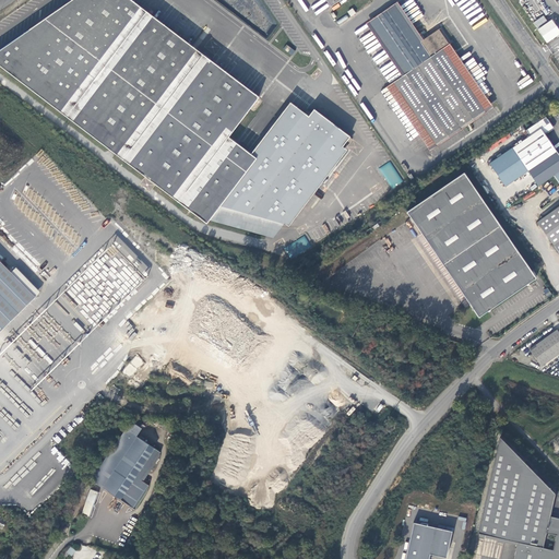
[(207,224),(210,221),(214,215),(221,206),(284,225),(285,223),(289,226),(347,151),(343,146),(351,138),(314,110),(309,118),(290,104),(251,154),(228,138),(250,109),(258,97),(192,47),(130,0),(71,0),(0,50),(0,66),(135,168),(207,224)]
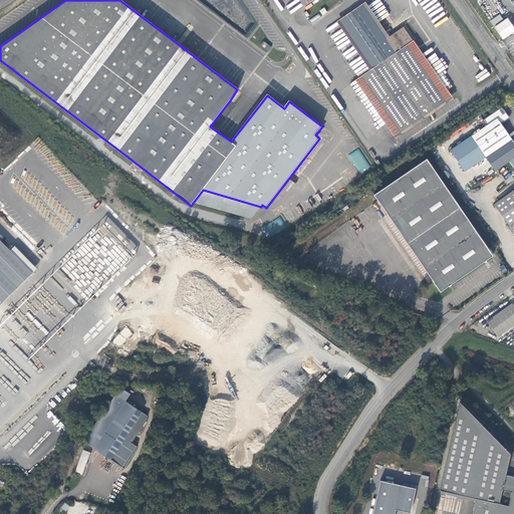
[(364,2),(361,4),(387,39),(389,37),(387,33),(364,2)]
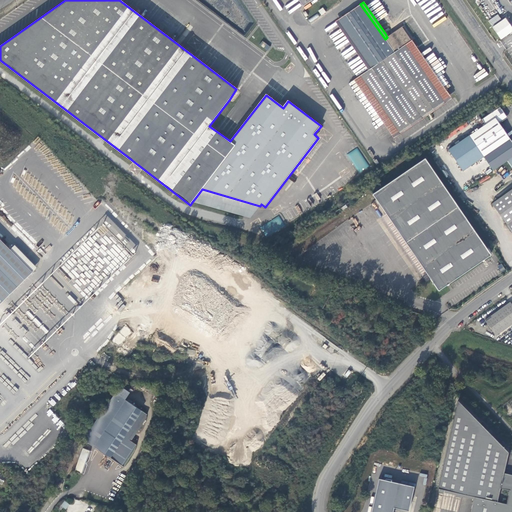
[(372,68),(369,70),(360,76),(398,133),(444,101),(411,51),(416,47),(402,27),(387,37),(385,39),(360,4),(338,20),(372,68)]
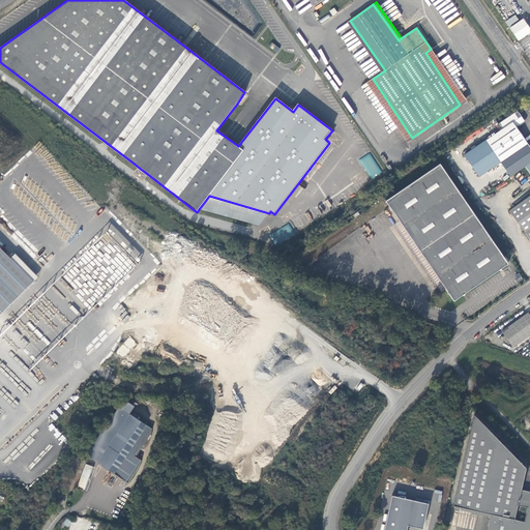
[(510,28),(519,40),(529,32),(529,28),(523,19),(510,28)]
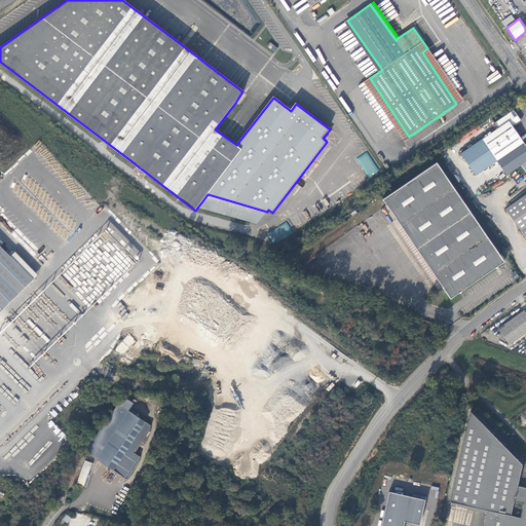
[(347,21),(344,23),(379,72),(382,70),(347,21)]
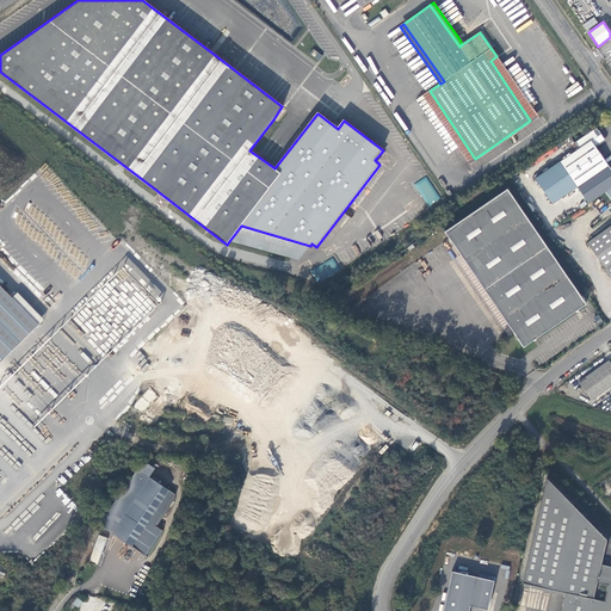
[(314,49),(309,54),(319,61),(322,56),(314,49)]
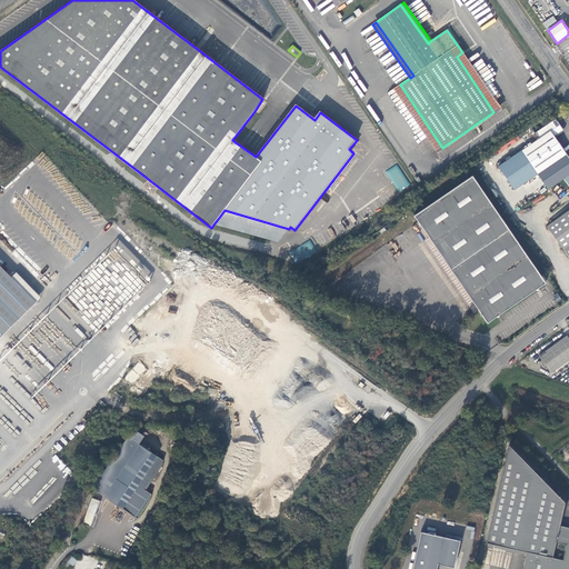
[(500,108),(462,52),(457,57),(493,112),(500,108)]
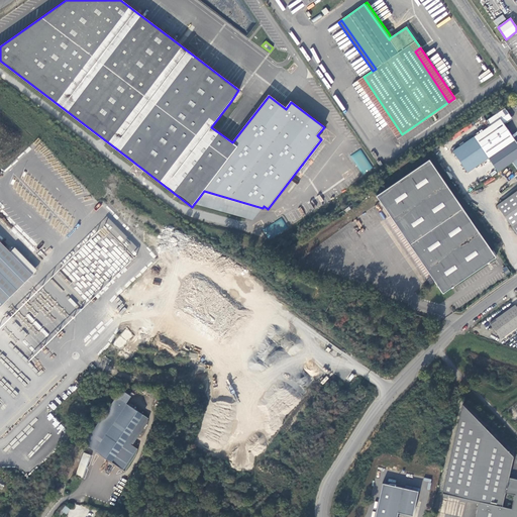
[(402,134),(364,77),(357,81),(396,137),(402,134)]
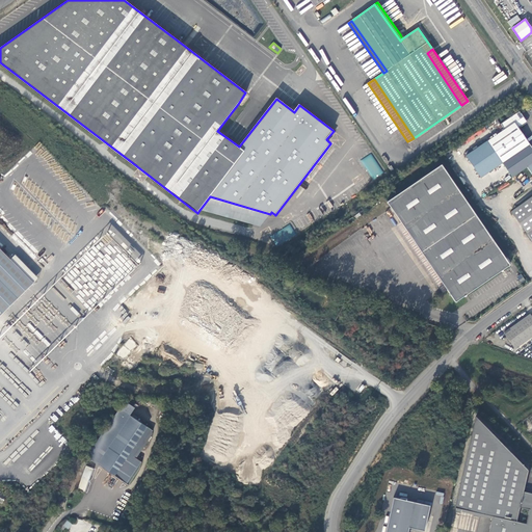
[(248,95),(245,92),(238,104),(241,106),(248,95)]
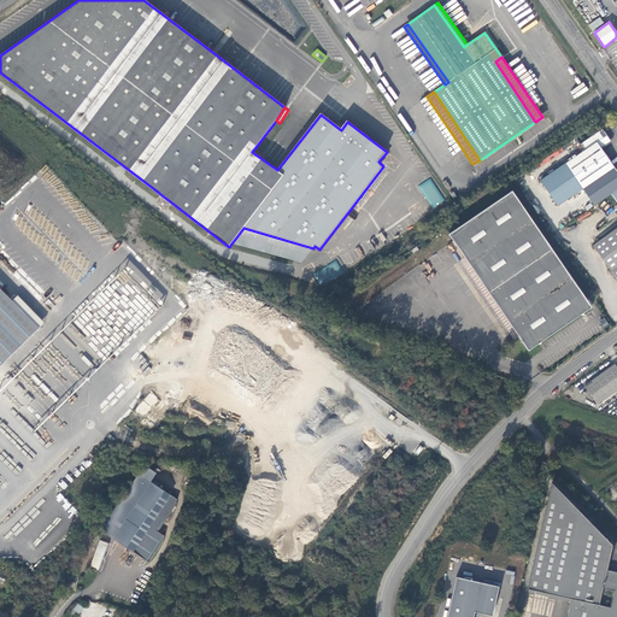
[(564,164),(580,188),(612,166),(600,148),(607,142),(609,139),(601,129),(579,145),(582,150),(564,164)]
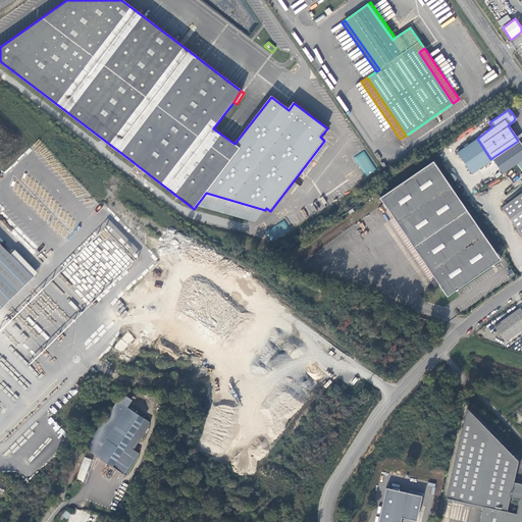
[(366,176),(376,169),(363,151),(353,157),(366,176)]
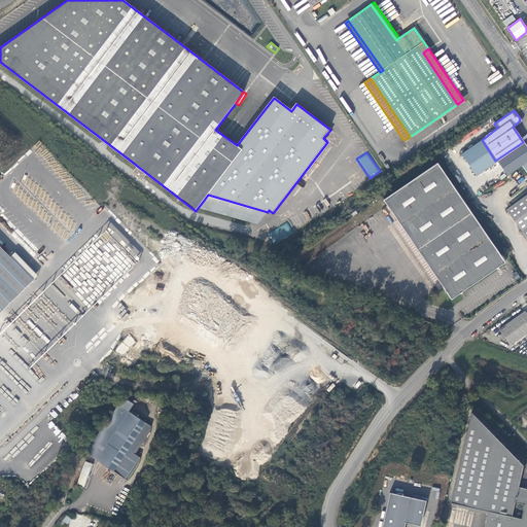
[(384,200),(397,220),(419,252),(426,262),(444,287),(452,300),(505,262),(437,164),(384,200)]
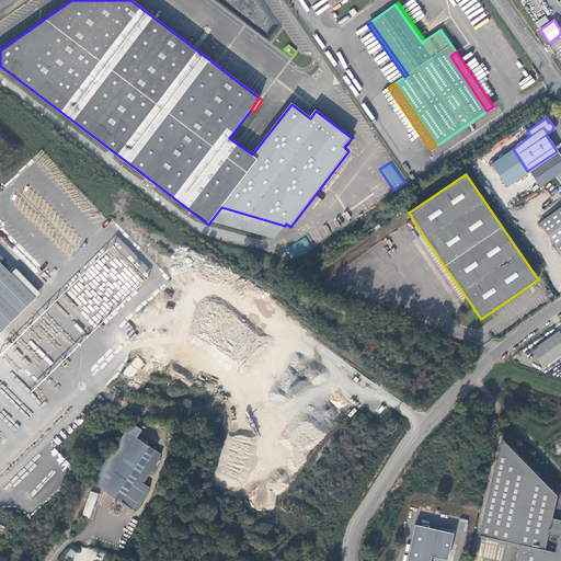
[(215,216),(210,221),(274,239),(281,231),(285,226),(221,207),(215,216)]
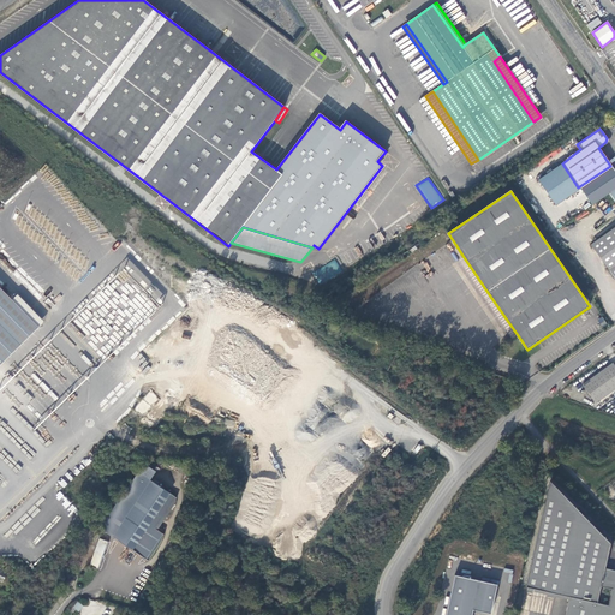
[(614,227),(592,245),(609,270),(614,266),(614,227)]
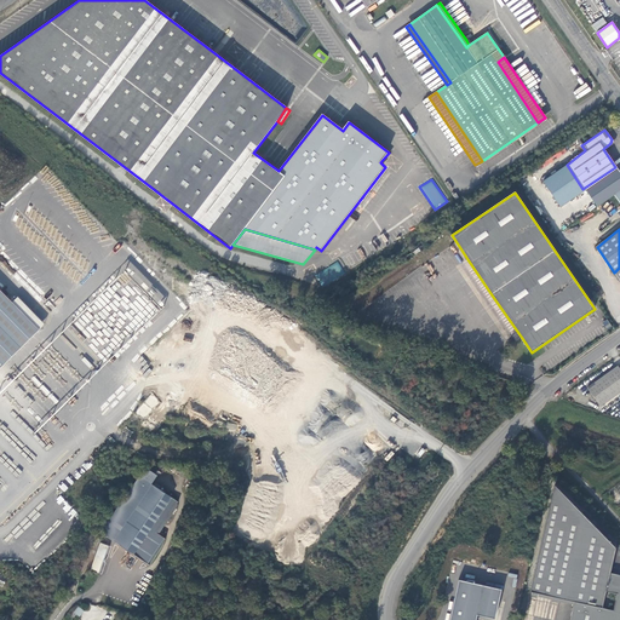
[(52,236),(52,240),(46,239),(44,237),(36,236),(34,234),(29,240),(35,245),(36,245),(42,250),(49,256),(49,262),(55,256),(57,256),(55,253),(55,250),(62,251),(63,247),(53,246),(57,241),(57,236),(52,236)]
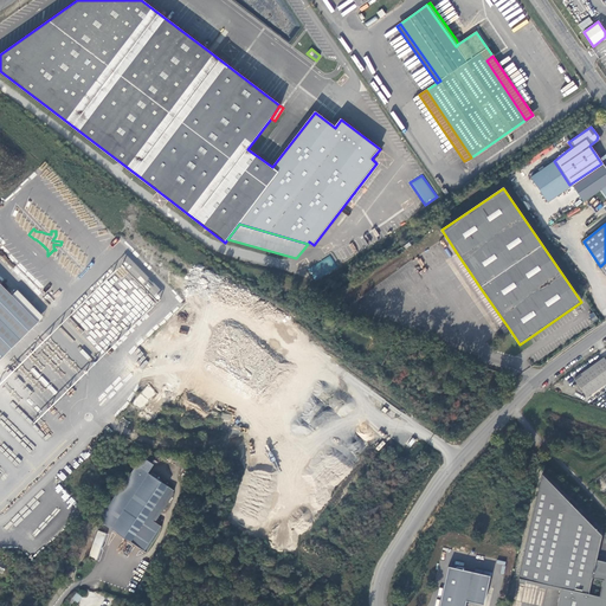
[(482,290),(457,253),(452,257),(476,294),(482,290)]
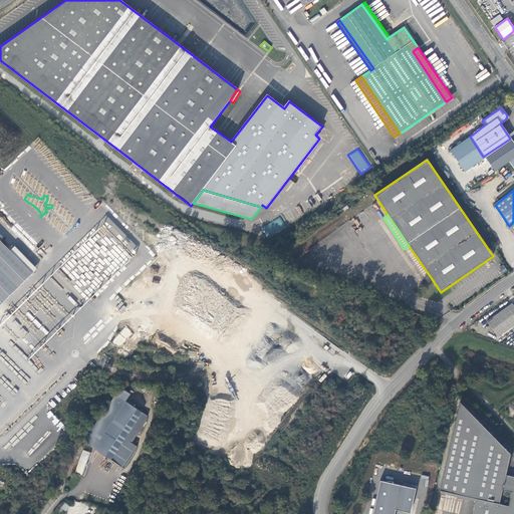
[(124,263),(136,252),(122,239),(117,244),(118,245),(115,247),(119,251),(122,247),(127,252),(120,259),(124,263)]
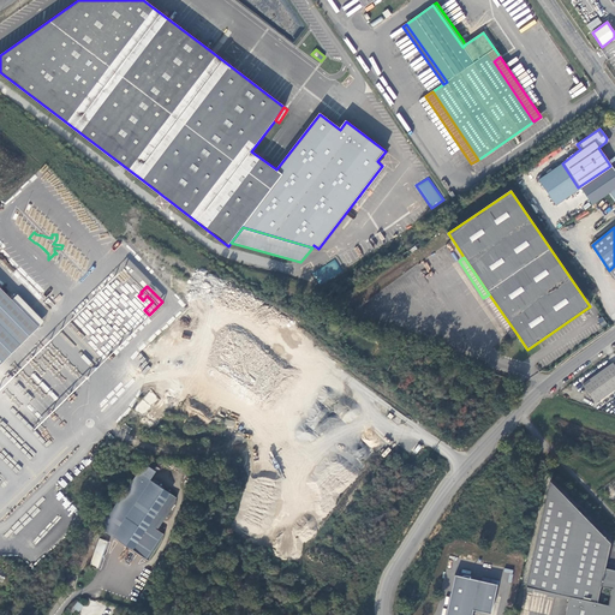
[(0,364),(39,327),(0,287),(0,364)]
